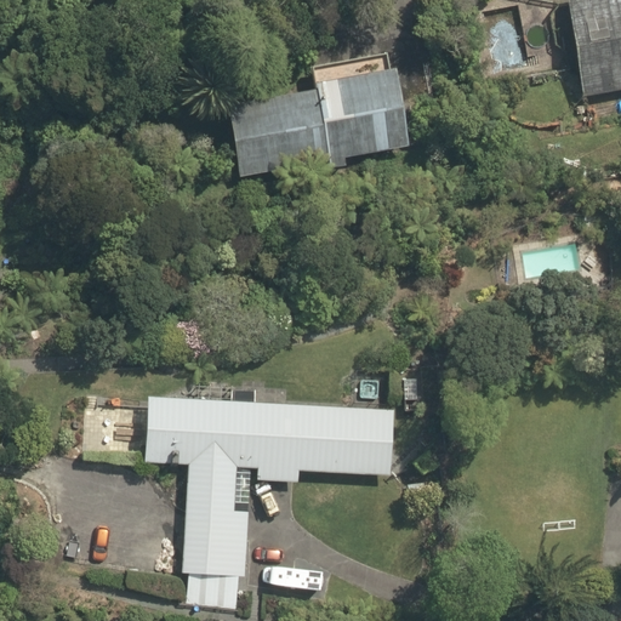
[(620,0),(564,0),(582,100),(620,91),(620,0)]
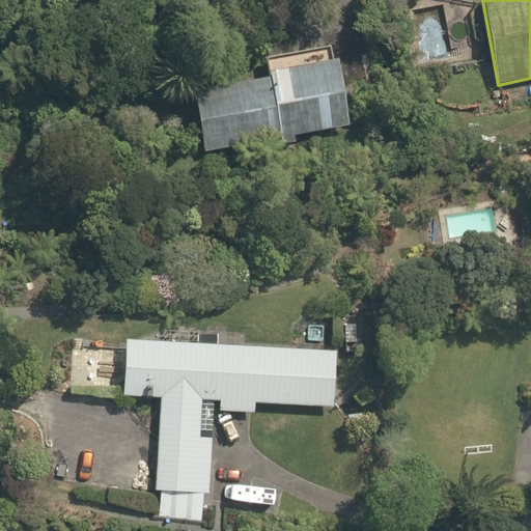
[(191,90),(201,150),(277,137),(278,143),(292,141),(291,135),(345,126),(334,59),(331,59),(328,44),(267,55),(270,71),(267,72),(267,77),(191,90)]
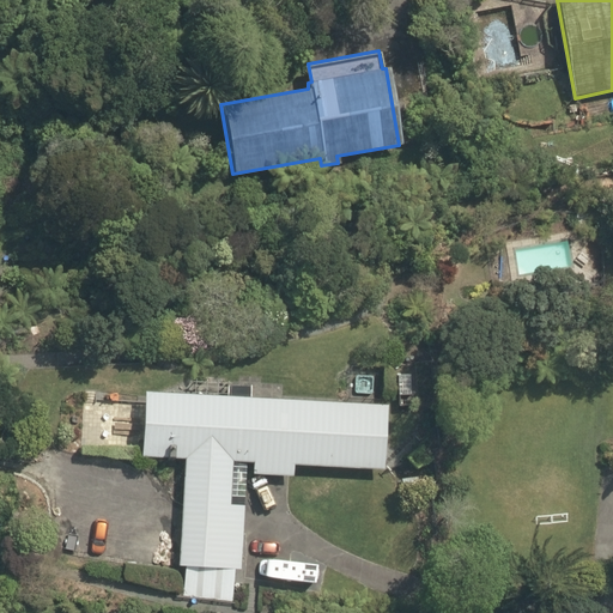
[(577,229),(587,228),(584,211),(574,213),(577,229)]
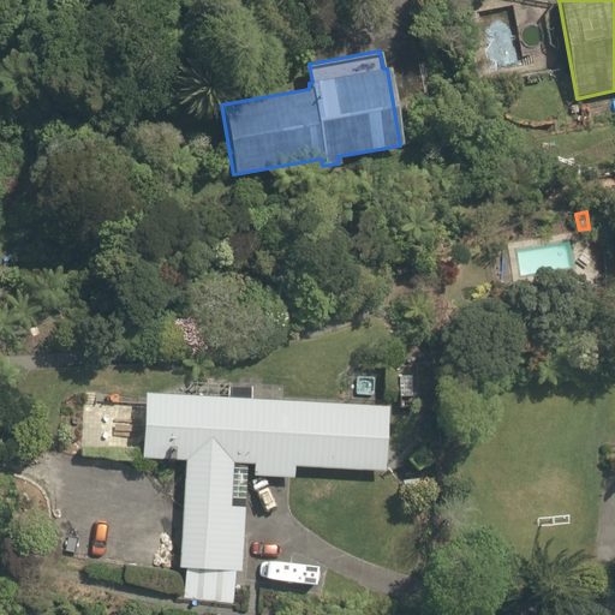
[(178,568),(239,573),(244,499),(232,497),(233,461),(254,463),(252,475),(294,477),(294,466),(384,472),(388,406),(250,398),(251,387),(228,384),(227,398),(195,395),(145,393),(142,458),(184,460),(178,568)]
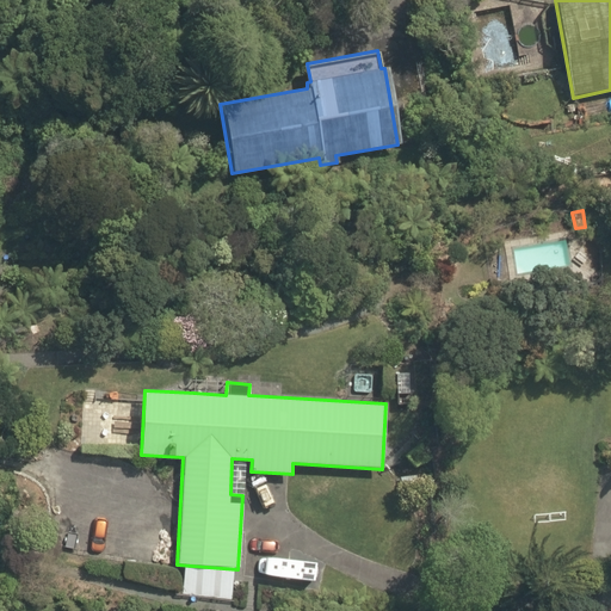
[(291,548),(245,535),(241,566),(287,579),(291,548)]
